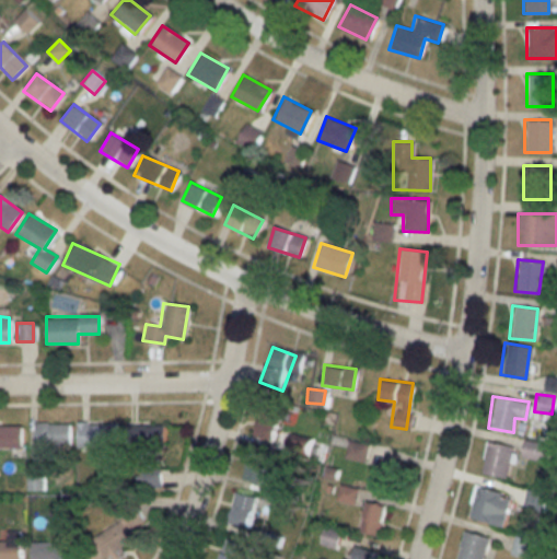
[(251,435),(270,440),(277,410),(258,406),(251,435)]
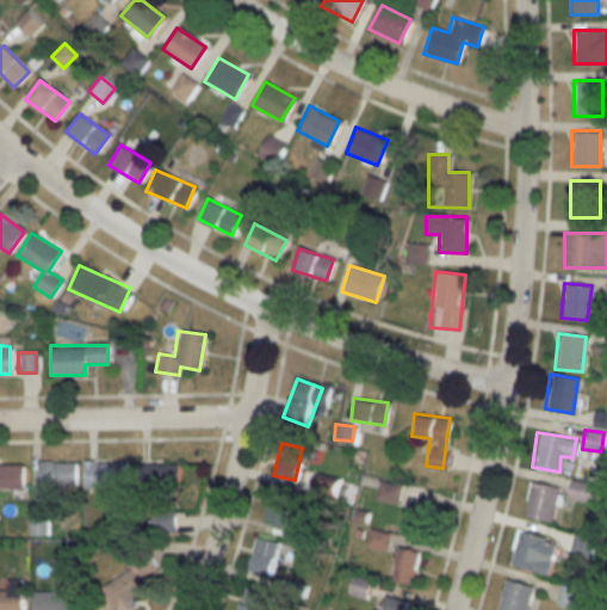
[(74,461),(35,461),(35,486),(74,486),(74,461)]
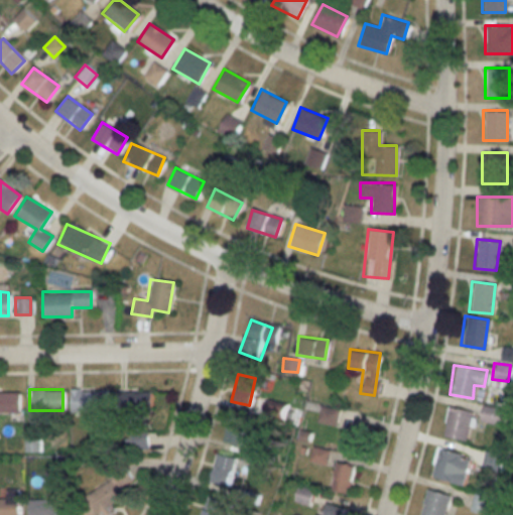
[(104,389),(69,389),(69,411),(104,411),(104,389)]
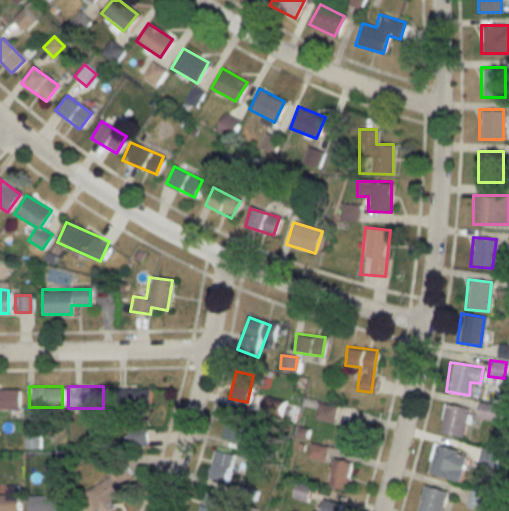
[(0,408),(17,408),(17,388),(0,388),(0,408)]
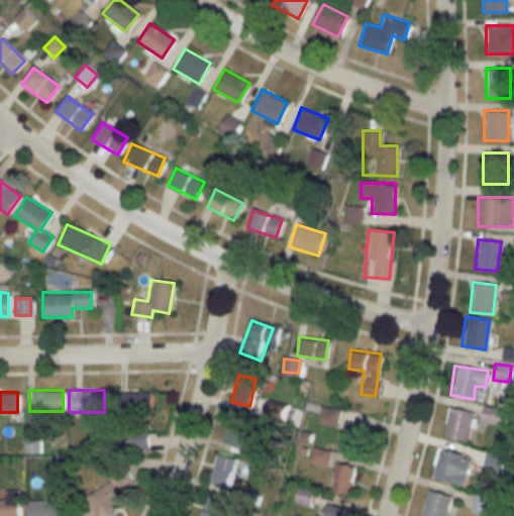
[(113,420),(147,420),(147,393),(113,393),(113,420)]
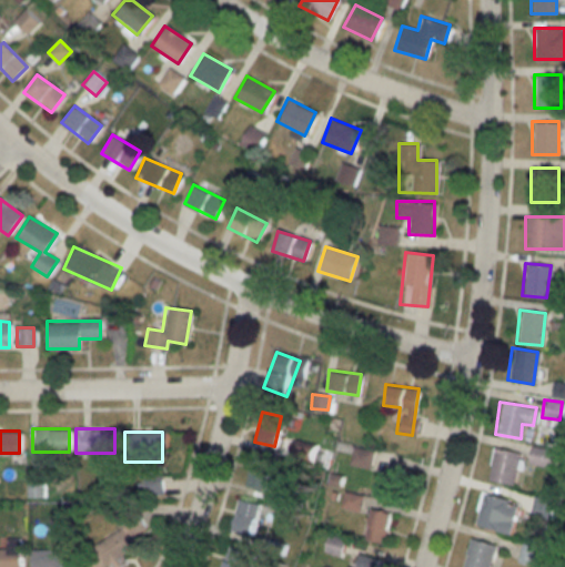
[(347,463),(366,467),(370,452),(352,446),(347,463)]
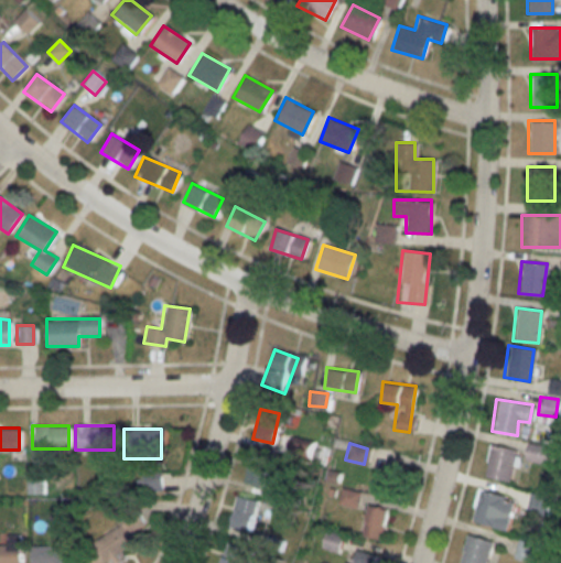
[(506,480),(513,450),(487,444),(481,476),(506,480)]
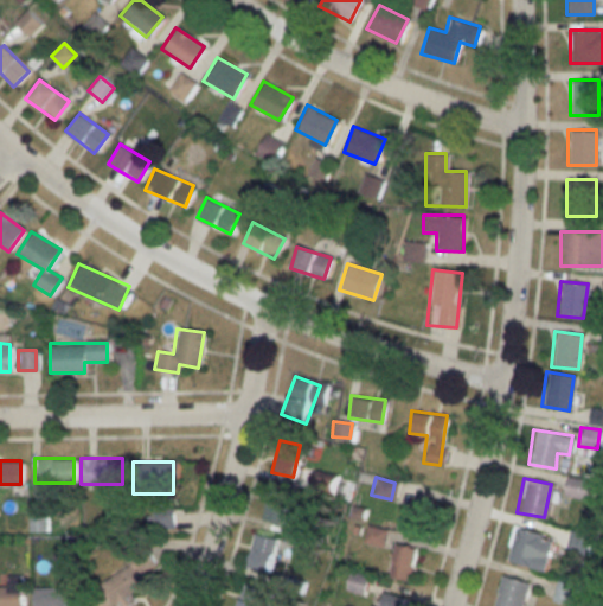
[(563,495),(588,499),(591,483),(565,478),(563,495)]
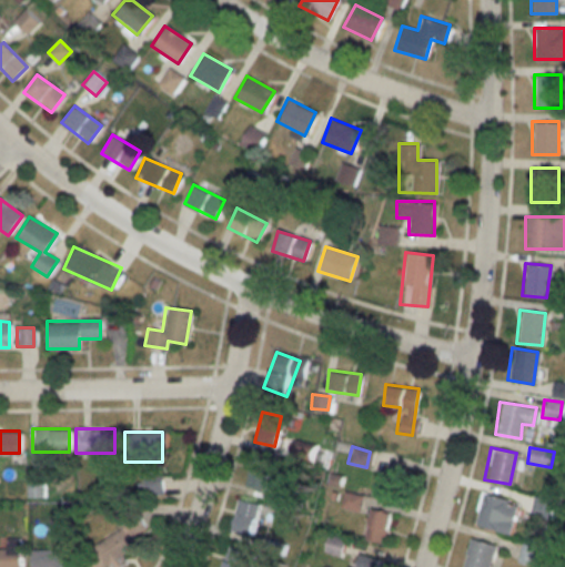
[(270,459),(251,454),(242,484),(262,489),(270,459)]
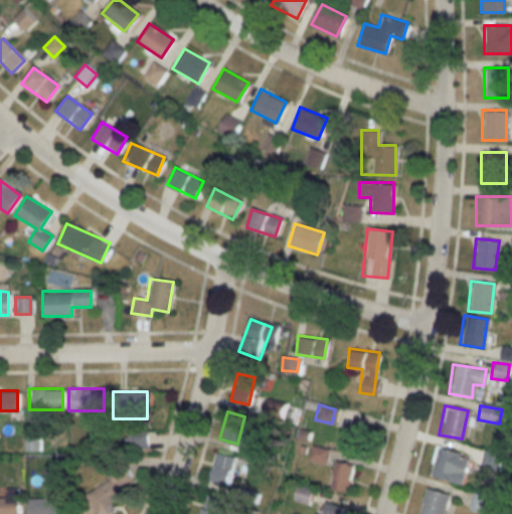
[(358,453),(364,422),(345,419),(340,450),(358,453)]
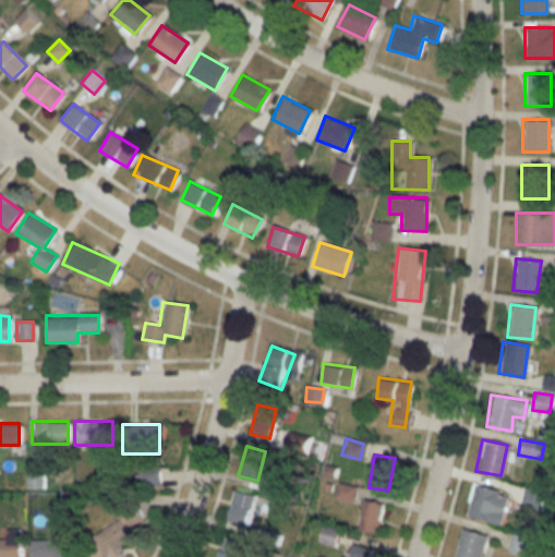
[(156,484),(156,468),(141,468),(141,484),(156,484)]
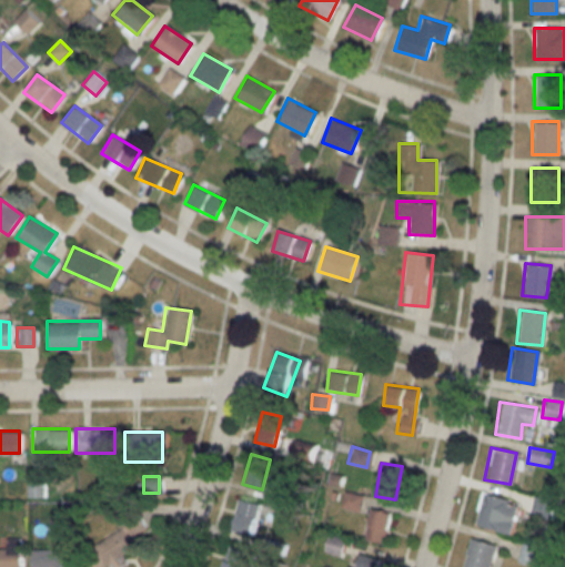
[(508,534),(516,500),(478,493),(472,525),(508,534)]
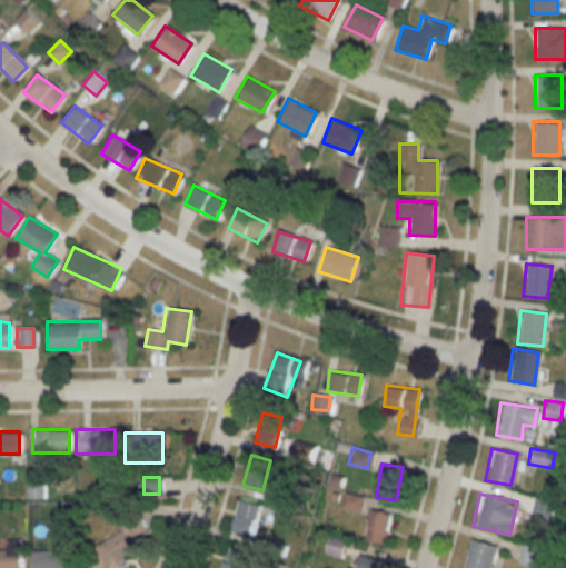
[(257,505),(236,500),(229,532),(249,537),(257,505)]
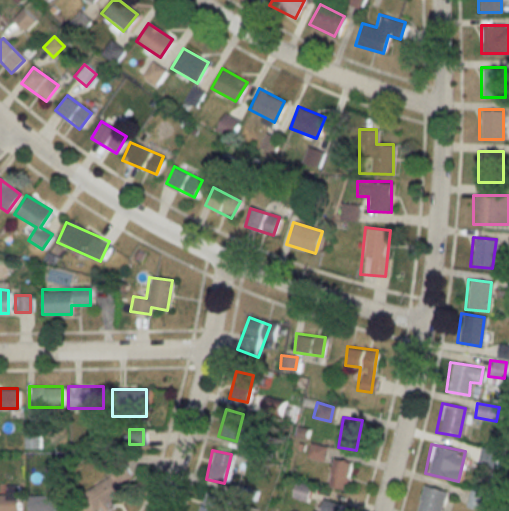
[(73,497),(80,510),(91,510),(95,509),(95,510),(105,510),(111,508),(107,500),(120,493),(116,484),(129,477),(119,458),(103,467),(109,477),(73,497)]
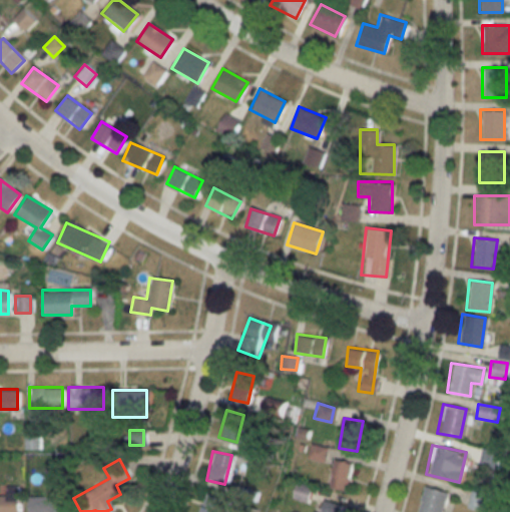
[(351,463),(332,460),(328,488),(347,491),(351,463)]
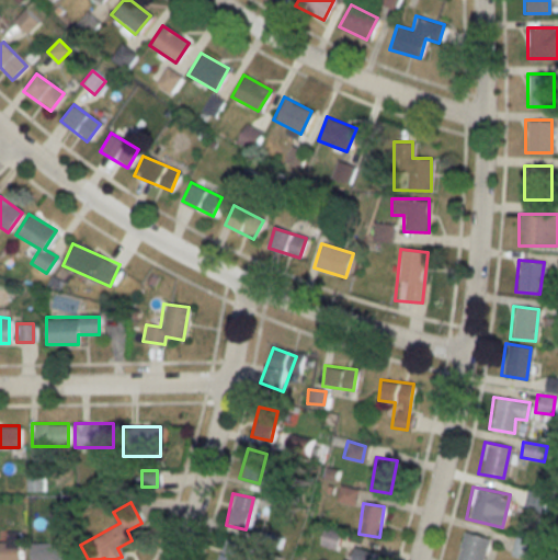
[(320,544),(331,548),(337,534),(325,529),(320,544)]
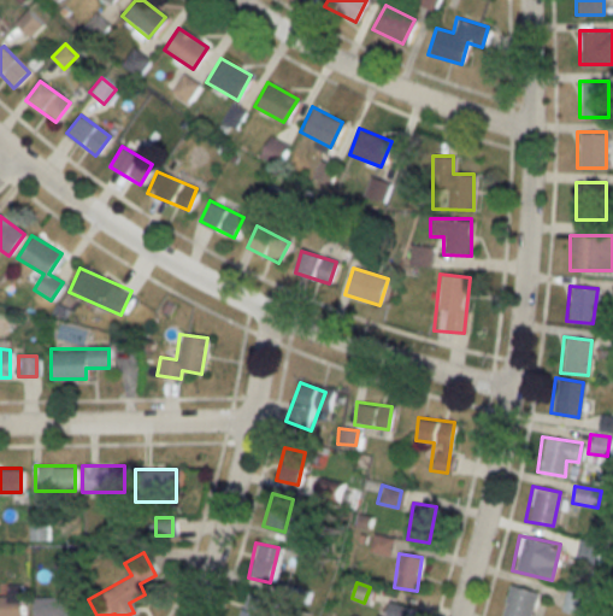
[(526,615),(534,591),(507,585),(499,615),(526,615)]
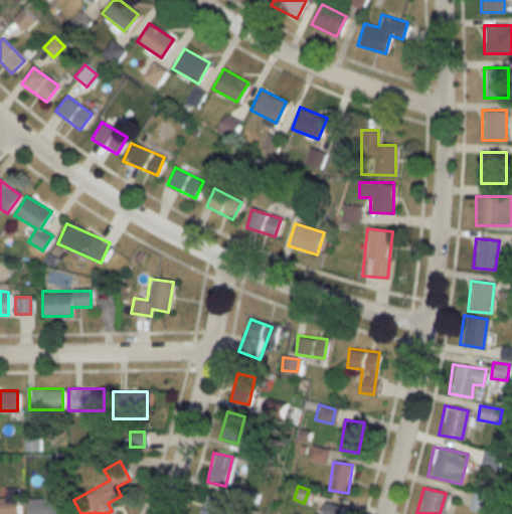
[(482,512),(486,497),(471,493),(467,508),(482,512)]
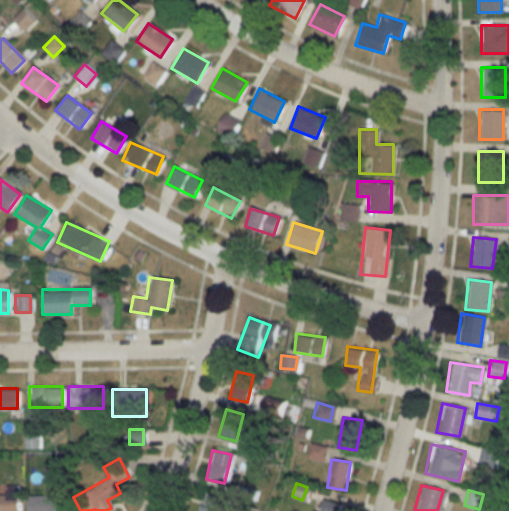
[(215,510),(216,510),(226,510),(230,501),(204,492),(197,510),(215,510)]
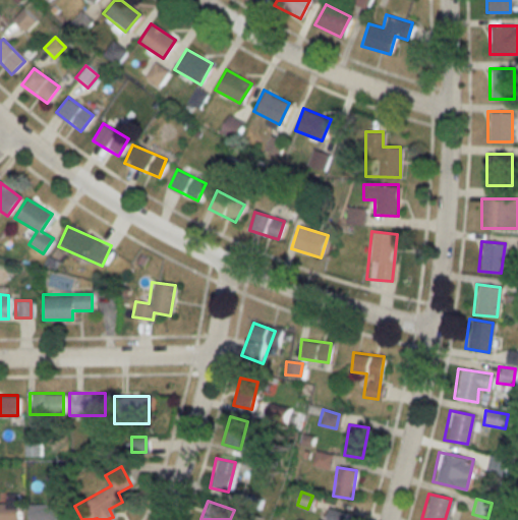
[(15,519),(16,503),(0,502),(0,519),(15,519)]
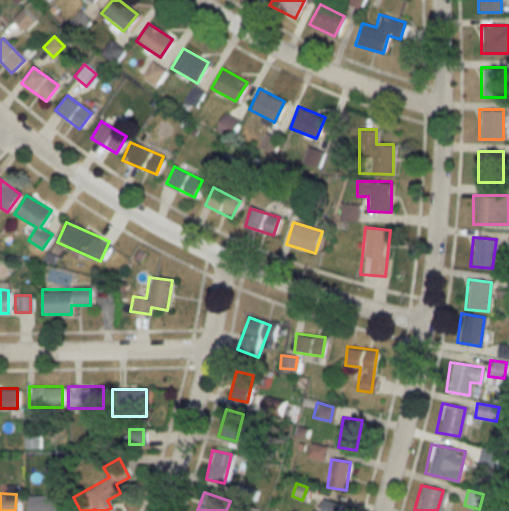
[(60,510),(61,495),(25,495),(24,510),(60,510)]
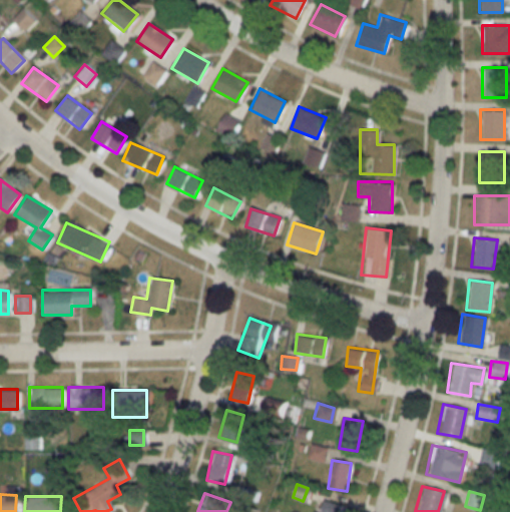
[(338,511),(341,506),(323,499),(318,511),(312,511),(311,511),(338,511)]
